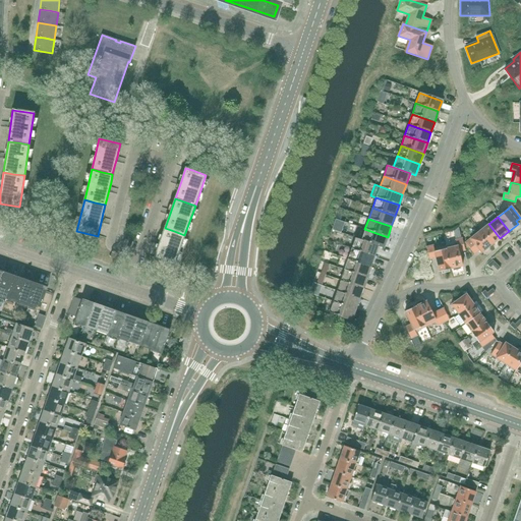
[(479,231),(490,245),(500,238),(488,224),(479,231)]
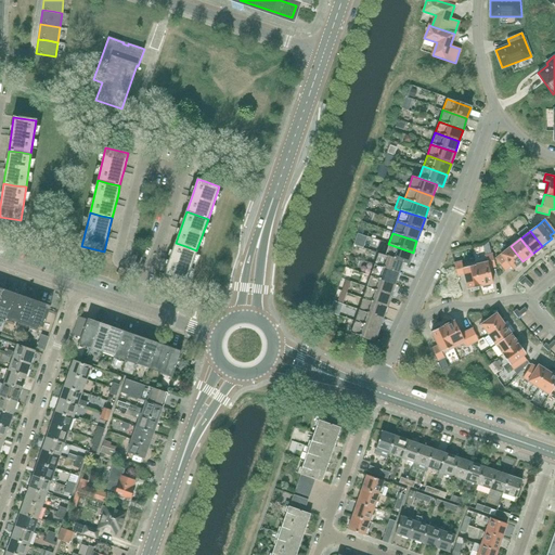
[(196,250),(185,246),(176,243),(169,261),(166,269),(164,274),(185,282),(190,269),(196,250)]
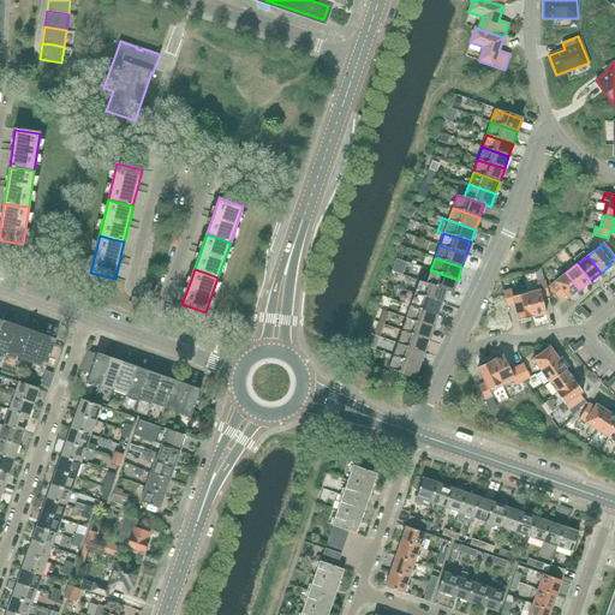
[(453,292),(458,280),(430,270),(427,284),(446,290),(453,292)]
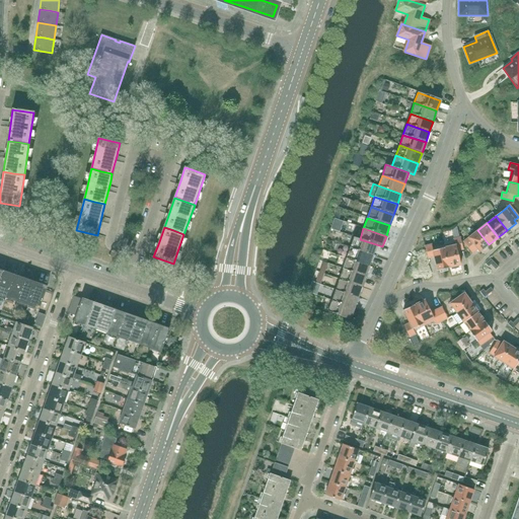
[(479,252),(489,244),(477,230),(468,238),(463,242),(472,253),(477,249),(479,252)]
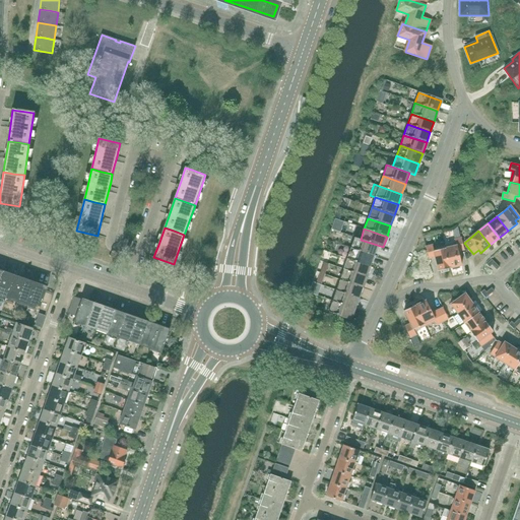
[(377,245),(361,240),(354,238),(350,248),(363,252),(373,256),(377,245)]
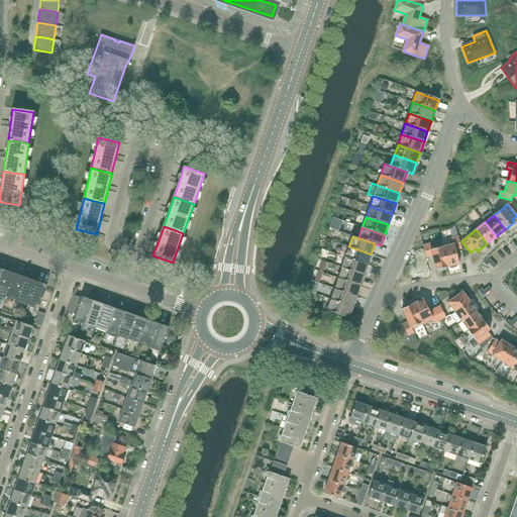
[(461,248),(458,236),(451,238),(452,242),(441,244),(447,267),(449,267),(449,269),(456,267),(456,265),(458,264),(455,250),(461,248)]
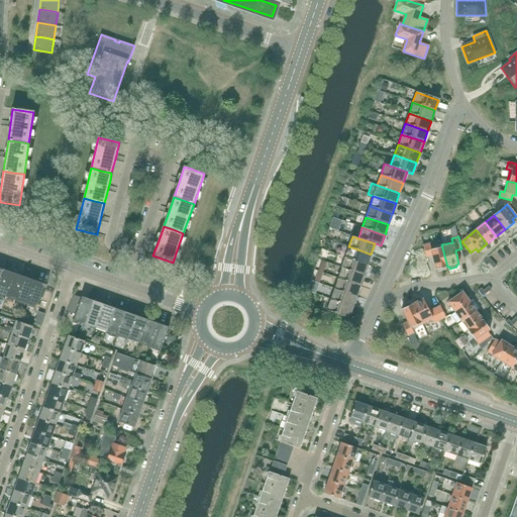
[(430,247),(429,243),(423,245),(426,257),(432,256),(435,270),(437,270),(438,272),(446,270),(445,268),(447,267),(441,244),(430,247)]
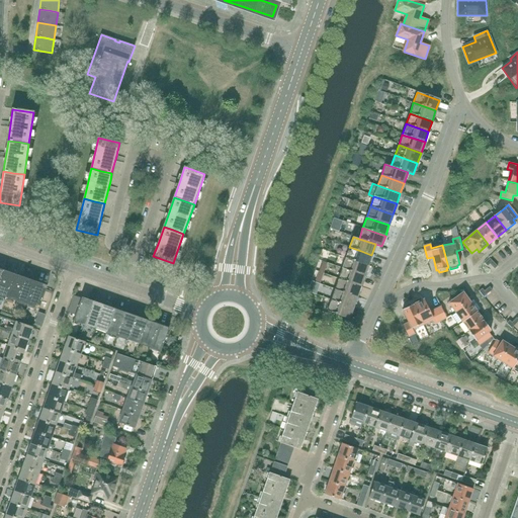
[(371,255),(361,251),(349,247),(345,258),(368,265),(371,255)]
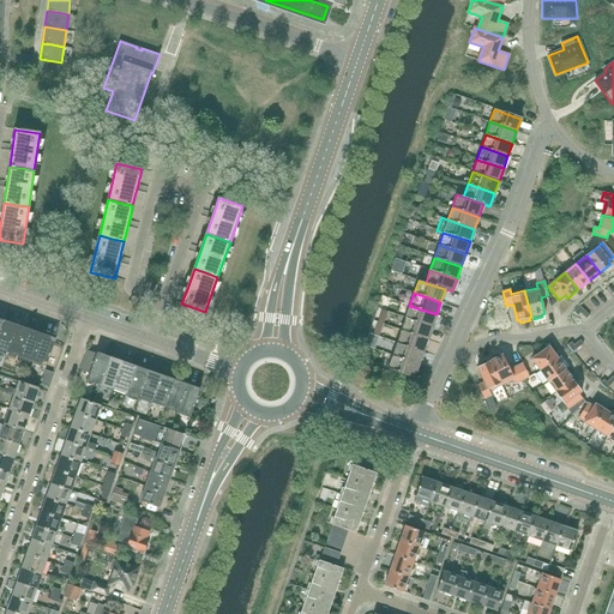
[(432,327),(437,314),(409,306),(405,318),(432,327)]
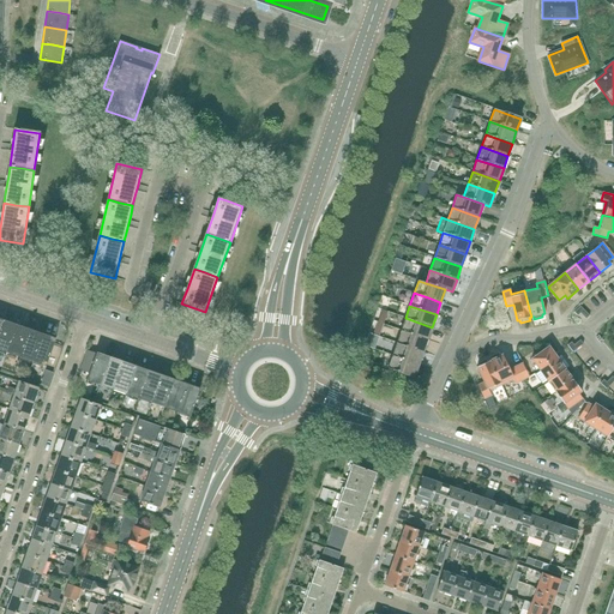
[(575,312),(575,313),(578,317),(581,313),(584,309),(581,306),(575,312)]
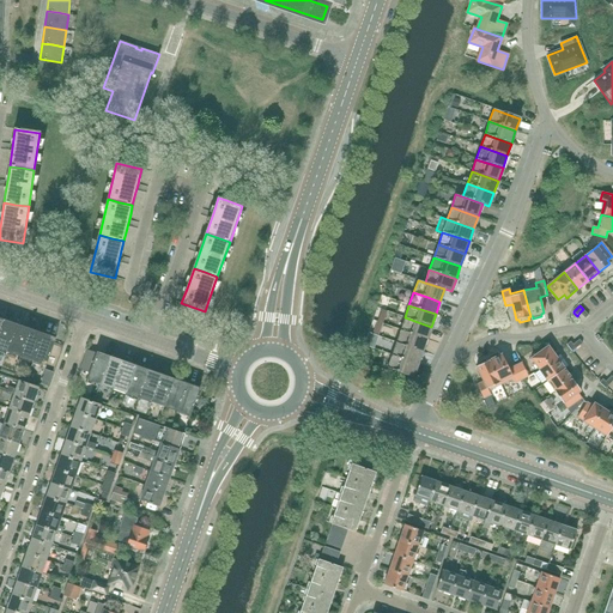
[(426,339),(431,327),(405,317),(400,331),(426,339)]
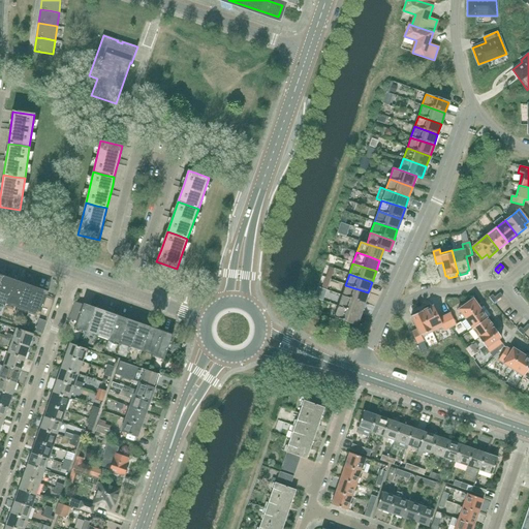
[(3,276),(0,286),(0,302),(6,304),(14,280),(3,276)]
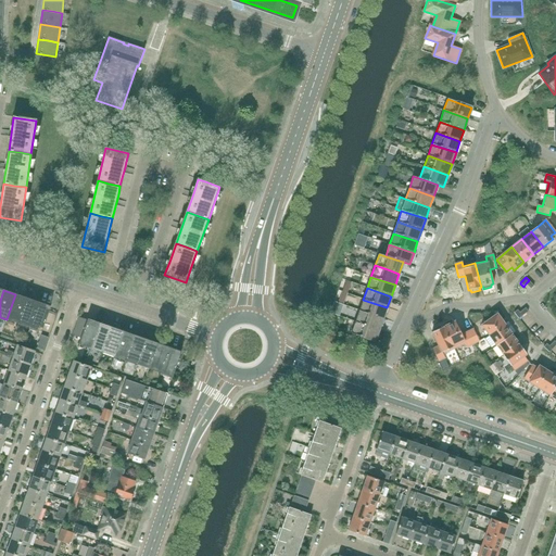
[(15,294),(7,319),(19,324),(27,299),(15,294)]
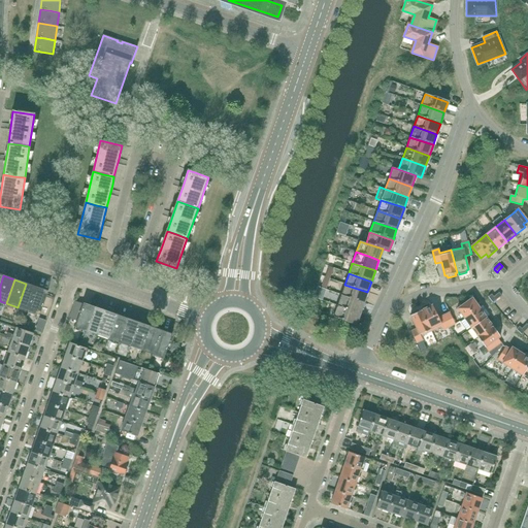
[(26,284),(18,307),(29,311),(37,287),(26,284)]
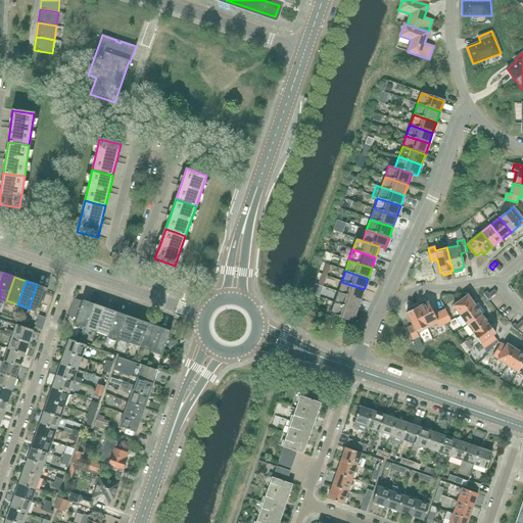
[(361,300),(364,289),(341,282),(337,292),(361,300)]
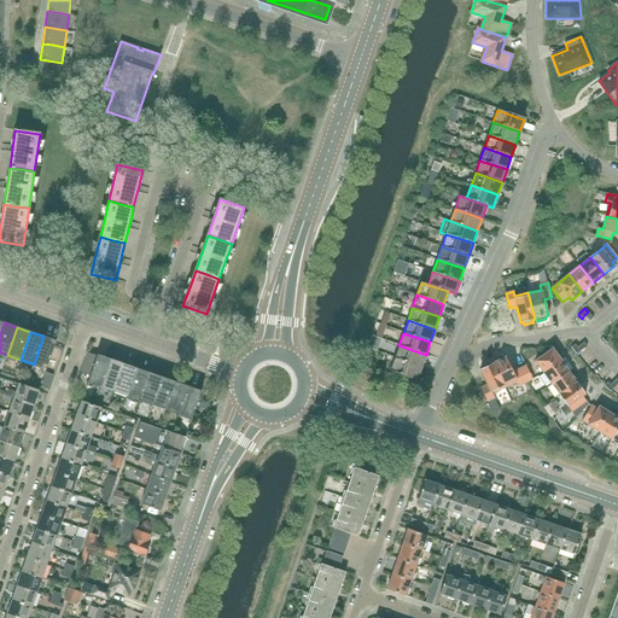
[(56,340),(44,336),(34,365),(46,369),(56,340)]
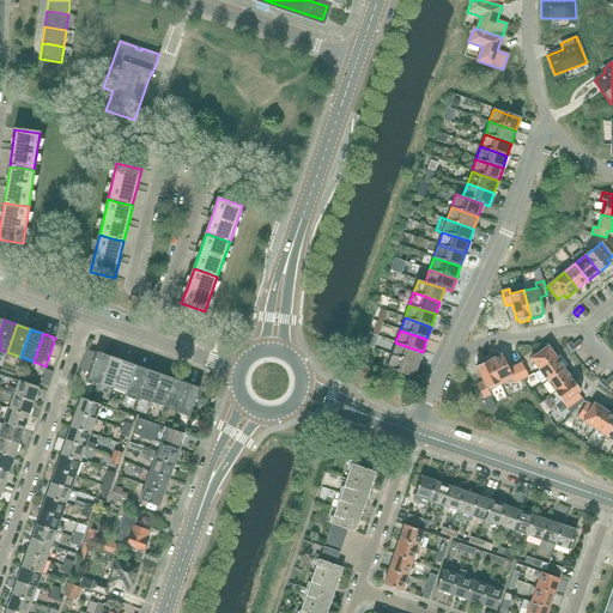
[(418,364),(423,352),(395,343),(392,354),(418,364)]
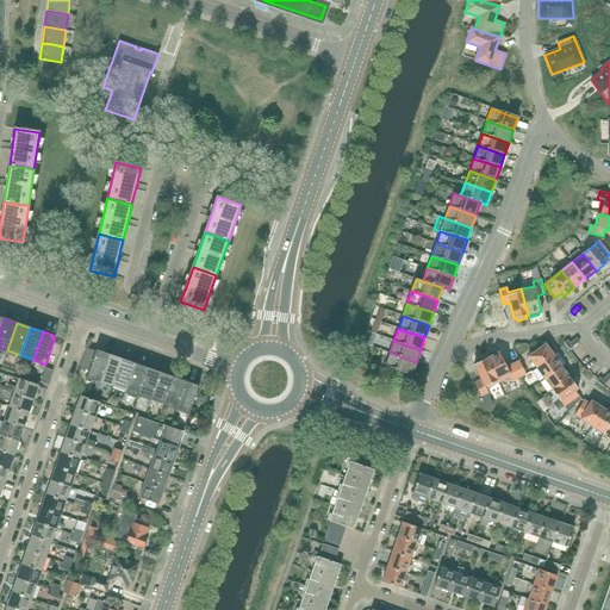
[(554,355),(546,344),(540,348),(539,346),(533,350),(534,353),(528,356),(536,368),(554,355)]
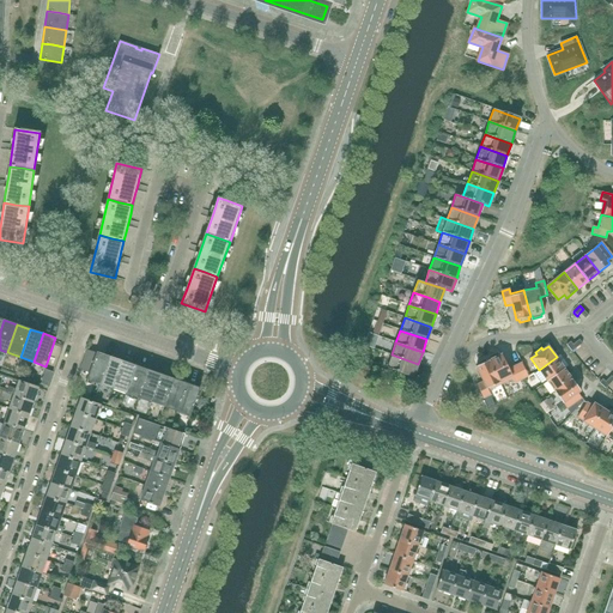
[(97,352),(96,353),(87,350),(80,370),(90,374),(87,380),(99,384),(110,357),(97,352)]
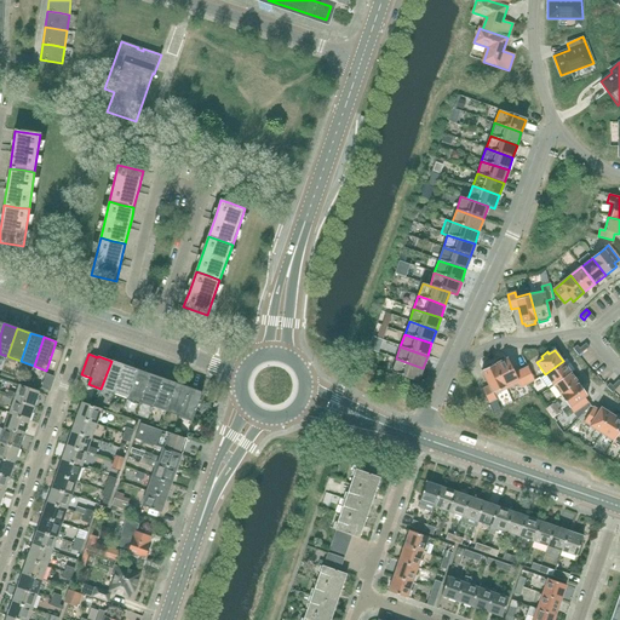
[(504,360),(503,357),(495,361),(497,363),(494,365),(506,389),(518,383),(521,388),(527,384),(521,371),(515,373),(507,359),(504,360)]
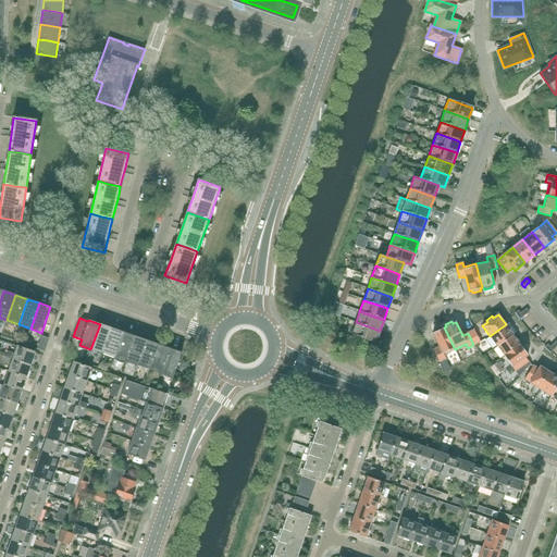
[(375,343),(380,331),(356,322),(351,334),(375,343)]
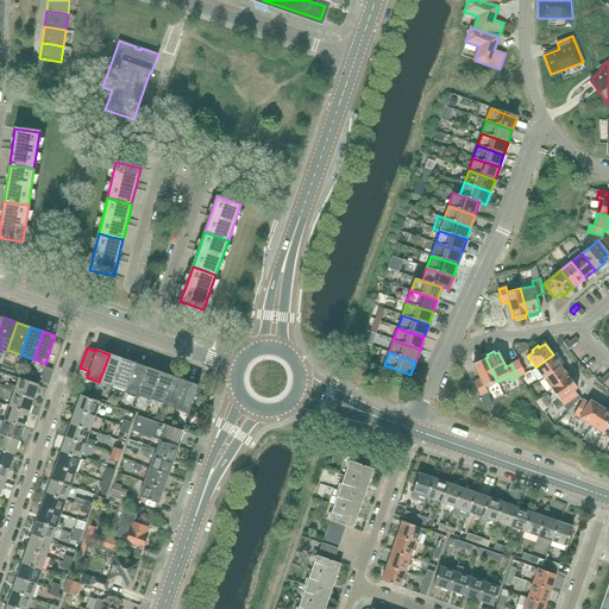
[(110,355),(99,382),(112,387),(121,358),(110,355)]
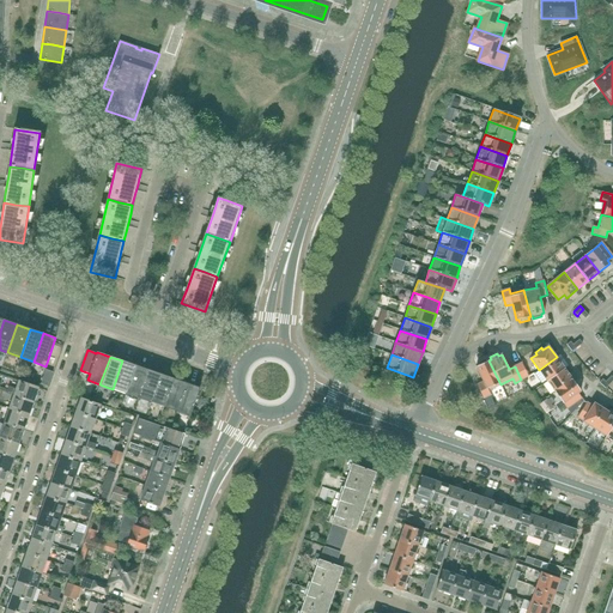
[(547,381),(564,369),(557,357),(539,370),(547,381)]
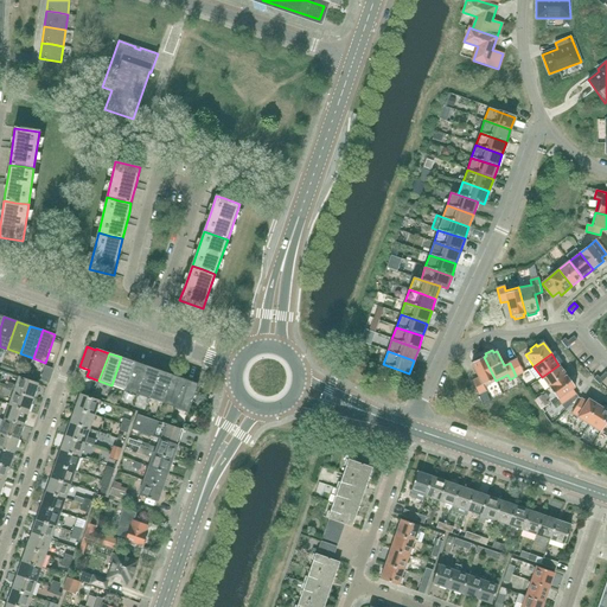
[(481,358),(480,356),(472,359),(473,362),(471,363),(479,378),(472,382),(479,395),(486,391),(484,387),(496,381),(484,357),(481,358)]
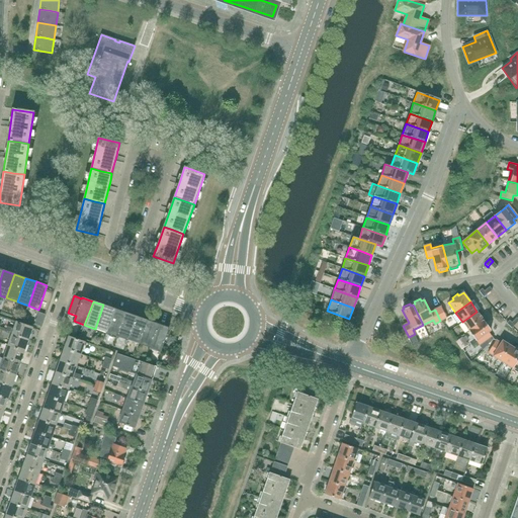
[(103,305),(95,329),(106,333),(114,309),(103,305)]
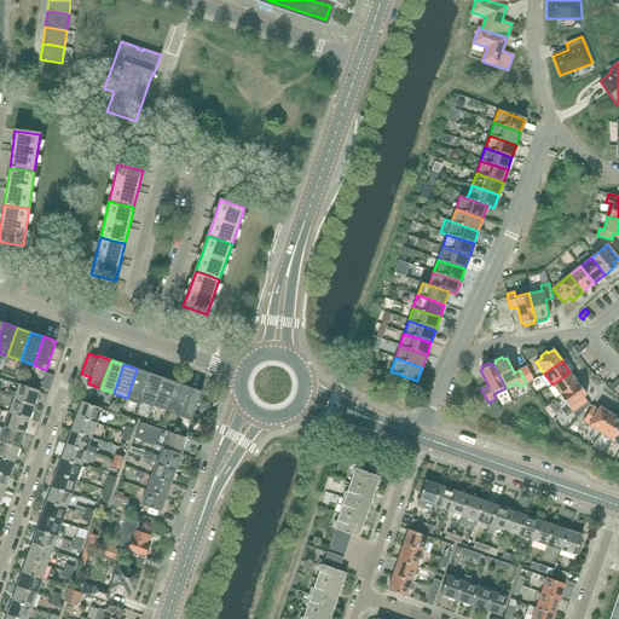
[(533,380),(527,366),(520,370),(526,383),(533,380)]
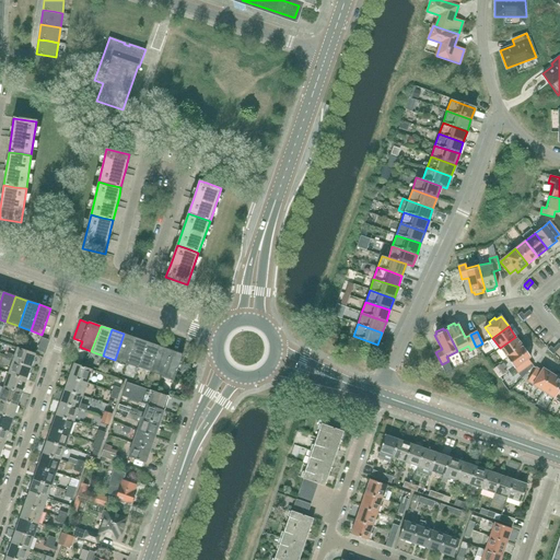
[(124,334),(115,360),(127,363),(136,338),(124,334)]
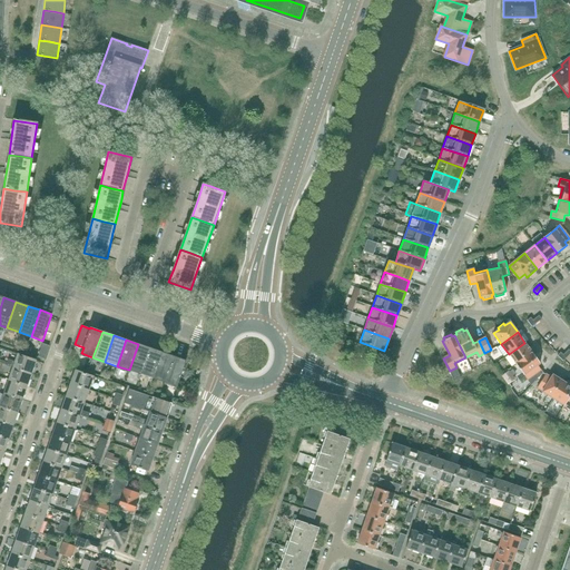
[(516,364),(532,353),(524,343),(509,354),(516,364)]
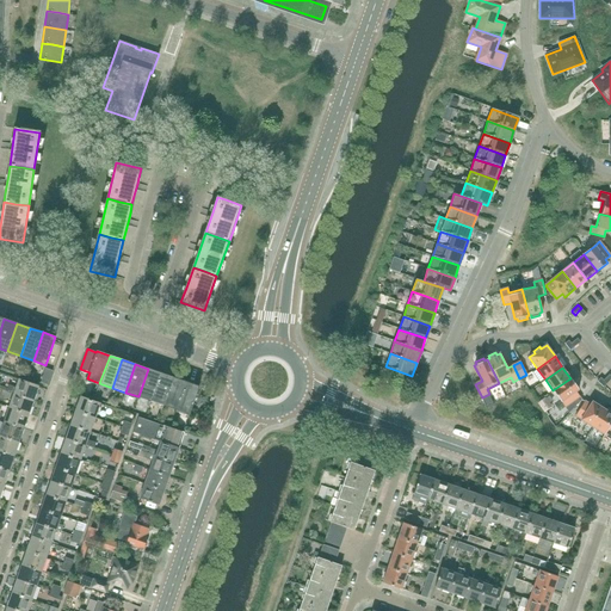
[(148,369),(139,396),(150,401),(161,374),(148,369)]
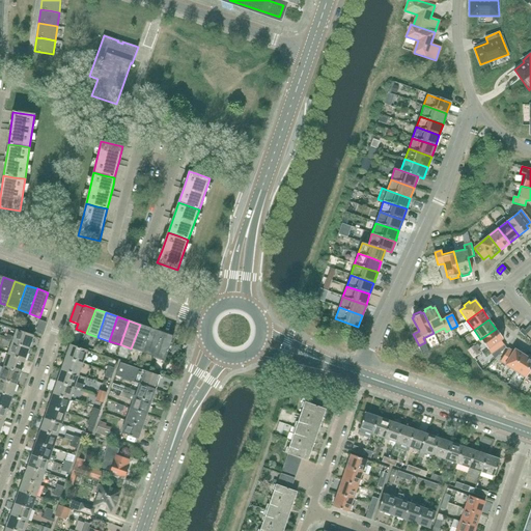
[(140,325),(131,348),(142,353),(150,328),(140,325)]
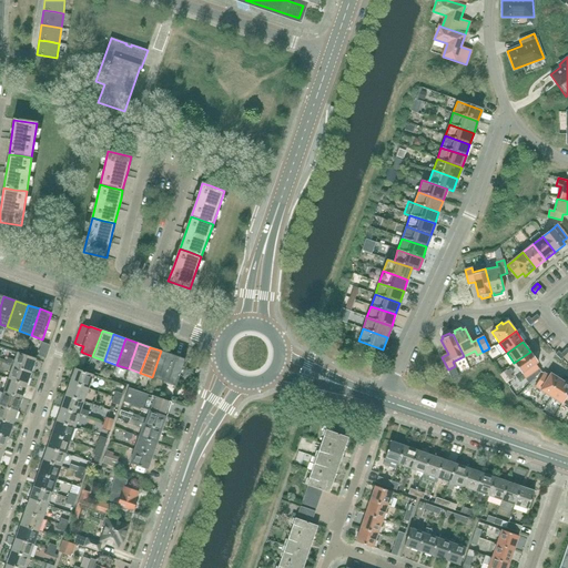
[(161,351),(152,377),(164,382),(173,355),(161,351)]
